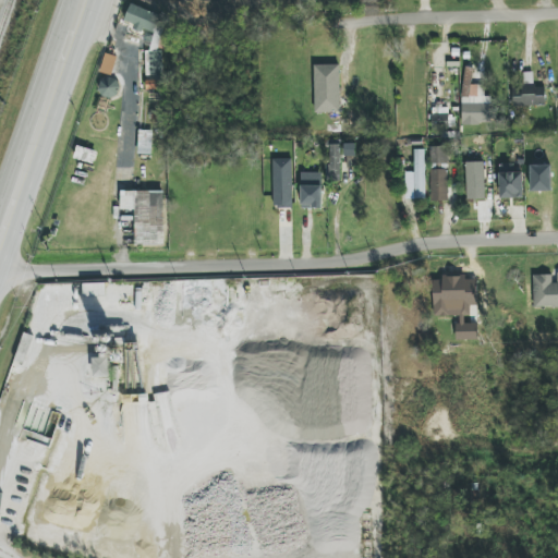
[(147,91),(162,89),(162,76),(164,73),(162,51),(158,50),(161,38),(161,37),(165,28),(164,15),(130,5),(124,22),(133,24),(133,31),(147,31),(153,33),(154,38),(148,53),(148,64),(146,72),(147,91)]
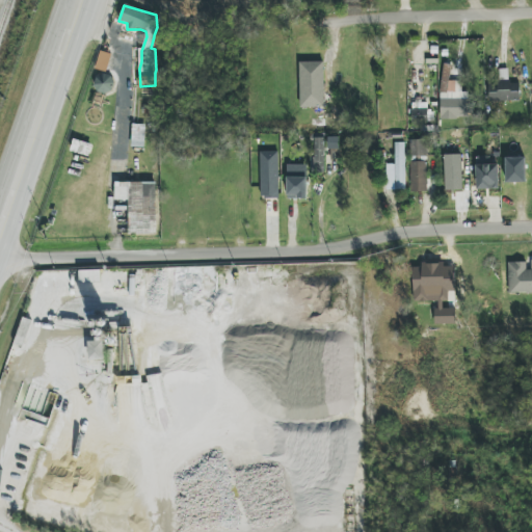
[(323,61),(300,62),(301,107),(325,107),(323,61)]
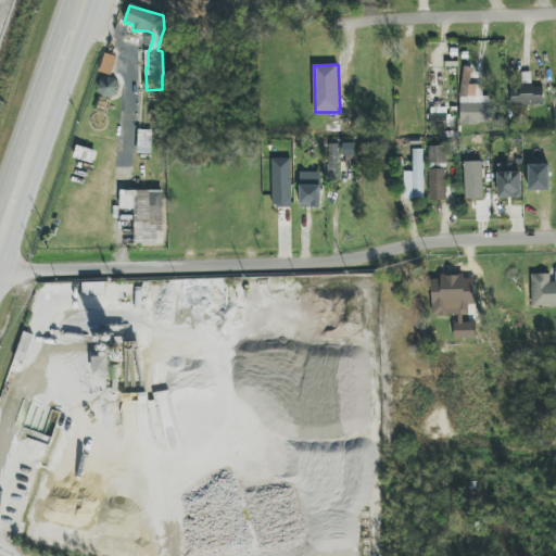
[(460,97),(478,98),(479,86),(469,85),(471,70),(463,68),(460,97)]
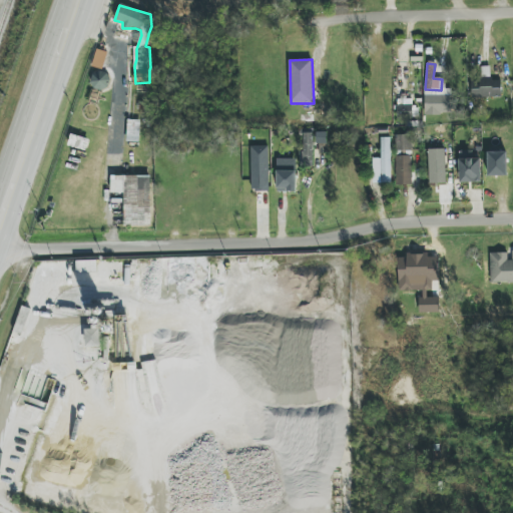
[(110,73),(93,71),(91,87),(107,90),(110,73)]
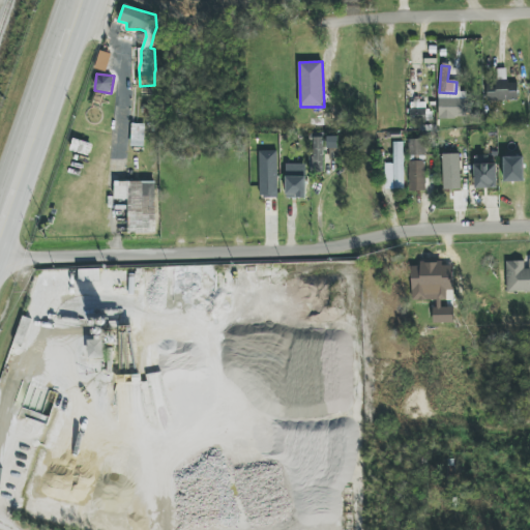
[(518,81),(487,82),(488,100),(519,100),(518,81)]
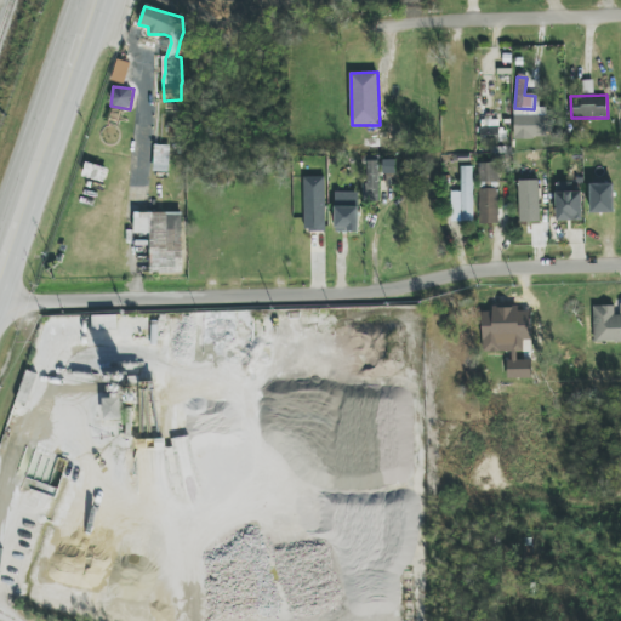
[(514,141),(534,141),(534,125),(514,126),(514,141)]
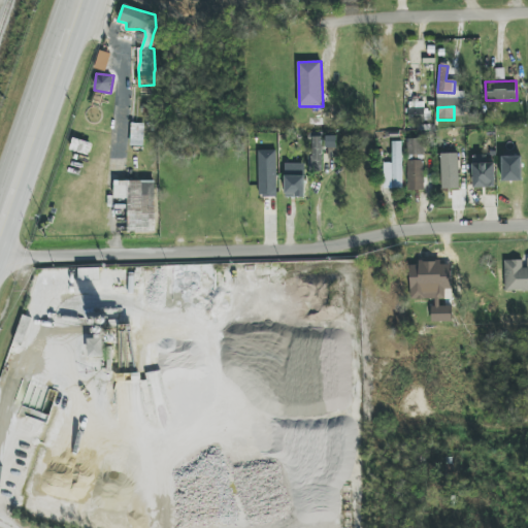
[(409,122),(426,122),(426,107),(408,108),(409,122)]
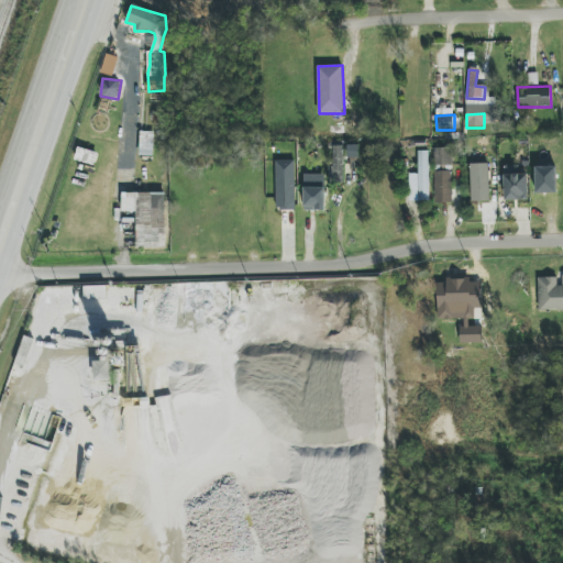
[(140,156),(153,156),(154,132),(141,132),(140,156)]
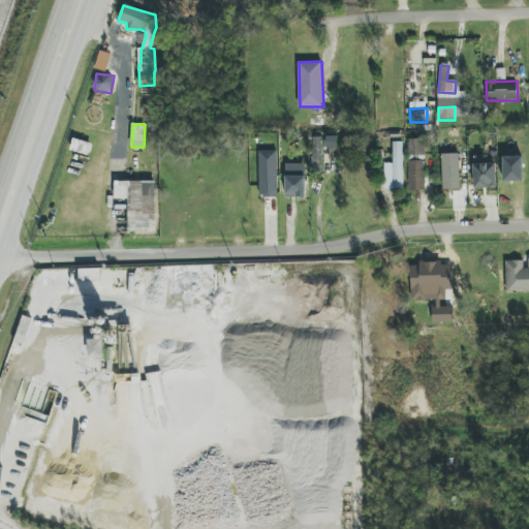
[(337,136),(327,136),(328,158),(338,158),(337,136)]
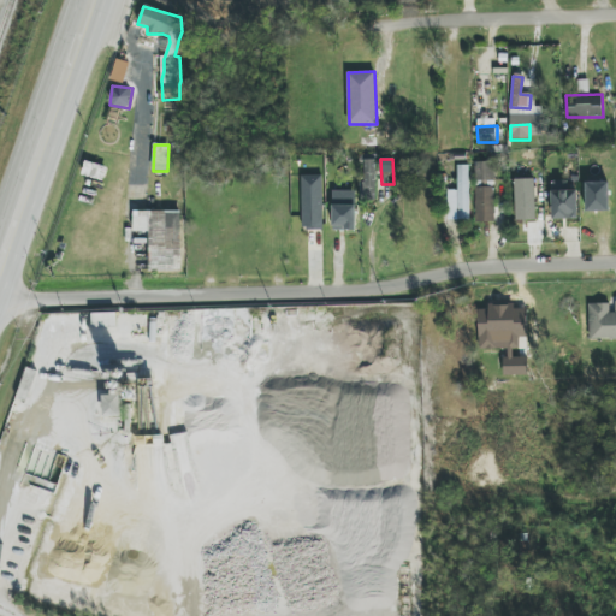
[(375,160),(365,160),(363,182),(360,182),(360,199),(375,200),(375,160)]
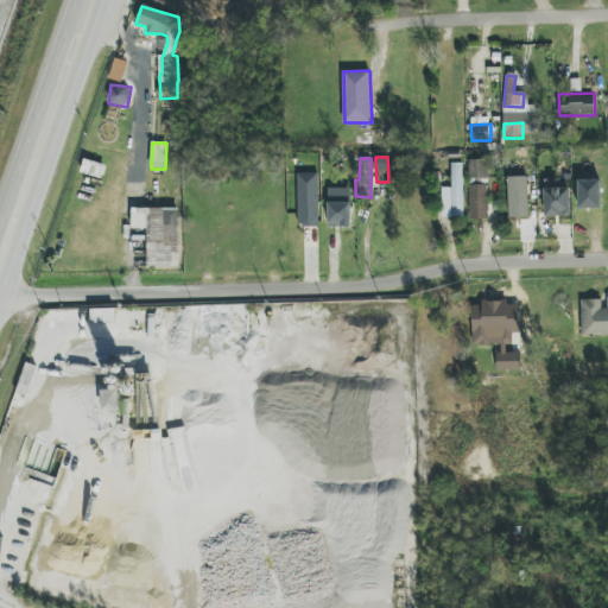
[(469,160),(470,179),(488,179),(487,160),(469,160)]
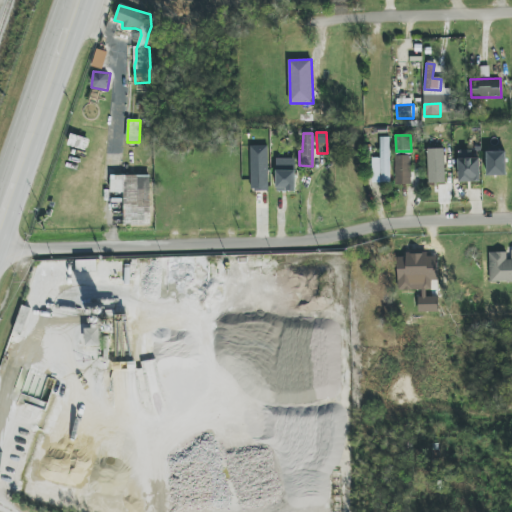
[(373,183),(390,183),(389,138),(380,138),(380,158),(372,158),(373,183)]
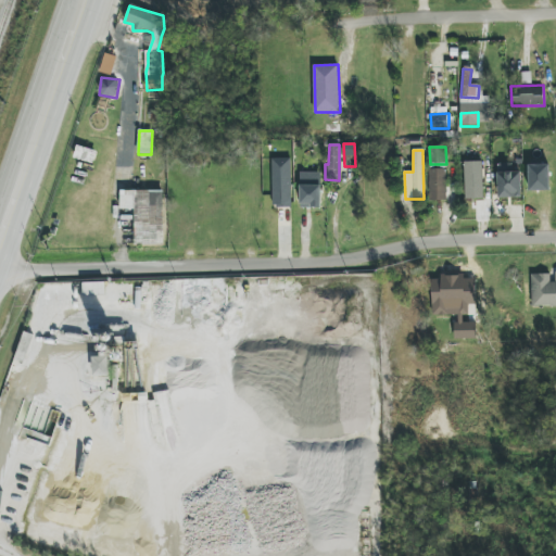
[(291,159),(272,159),(273,207),(291,206),(291,159)]
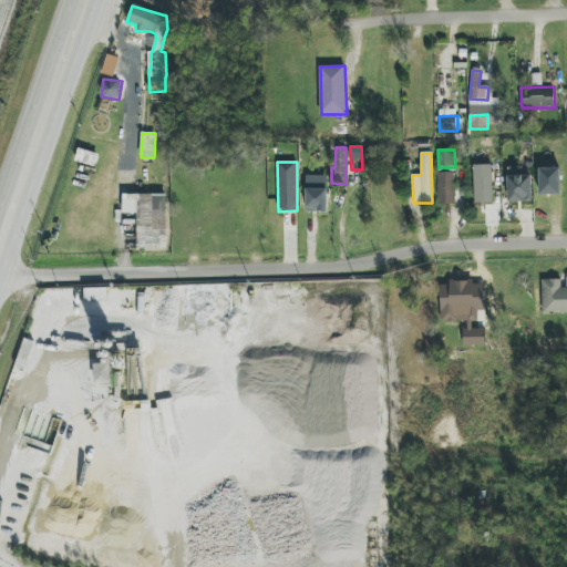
[(474,165),(475,204),(493,203),(492,164),(474,165)]
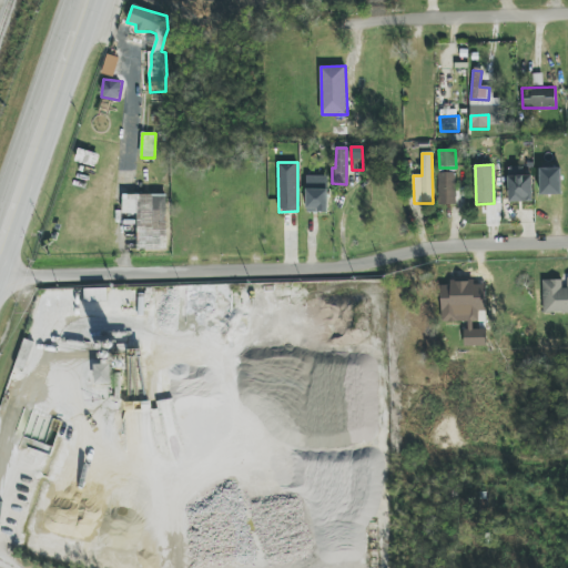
[(561,194),(561,168),(539,169),(540,195),(561,194)]
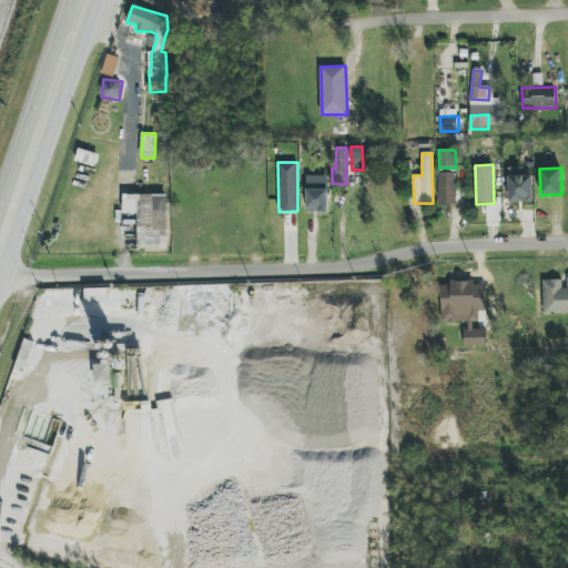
[(439,205),(457,204),(456,172),(438,173),(439,205)]
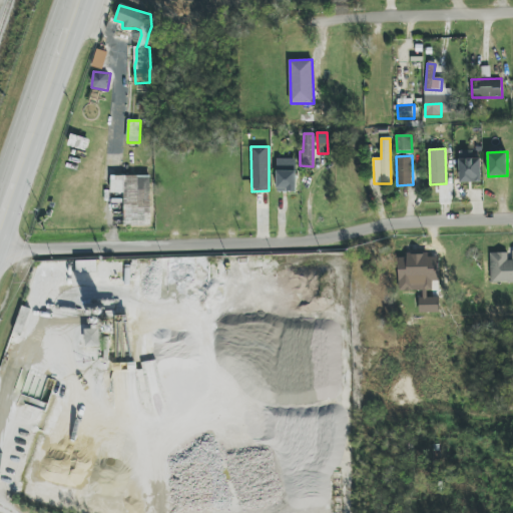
[(481,156),(460,155),(460,182),(481,183),(481,156)]
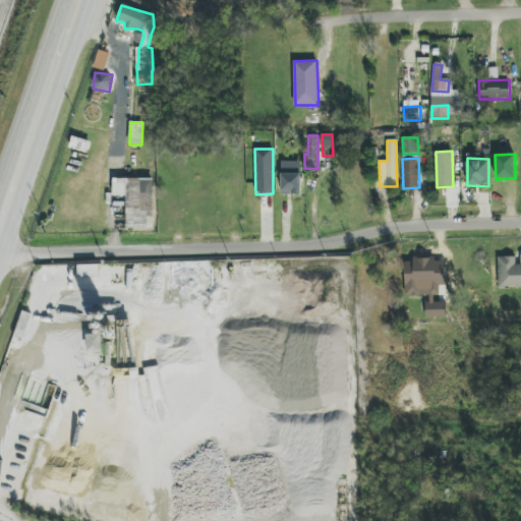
[(281,194),(300,194),(300,168),(282,168),(281,194)]
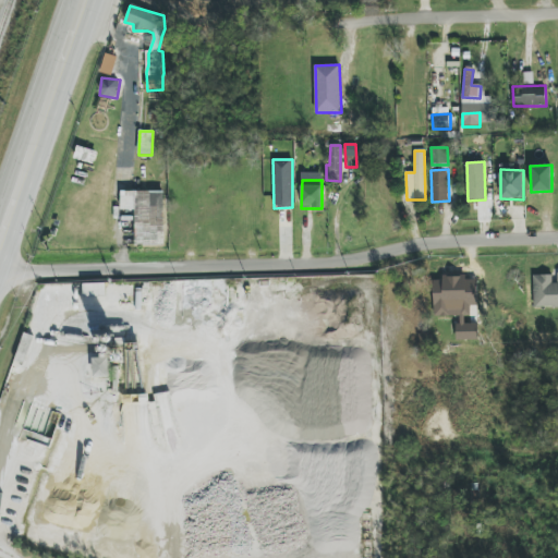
[(135,210),(135,244),(164,245),(165,192),(121,191),(121,210),(135,210)]
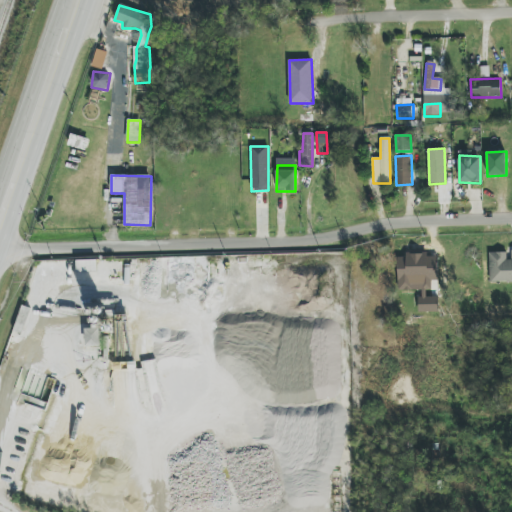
[(511,282),(511,250),(511,260),(506,260),(506,252),(489,253),(490,283),(511,282)]
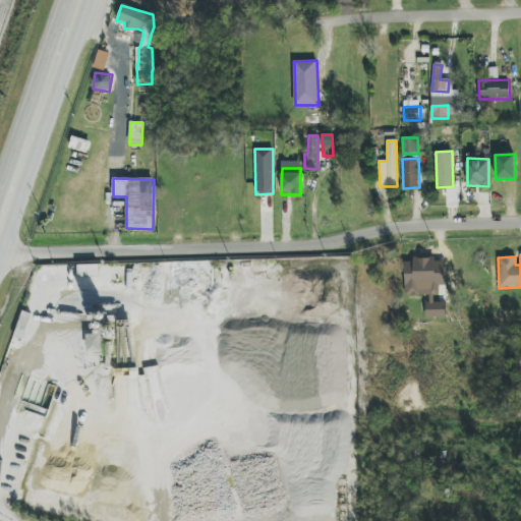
[(88,352),(102,352),(101,334),(87,335),(88,352)]
